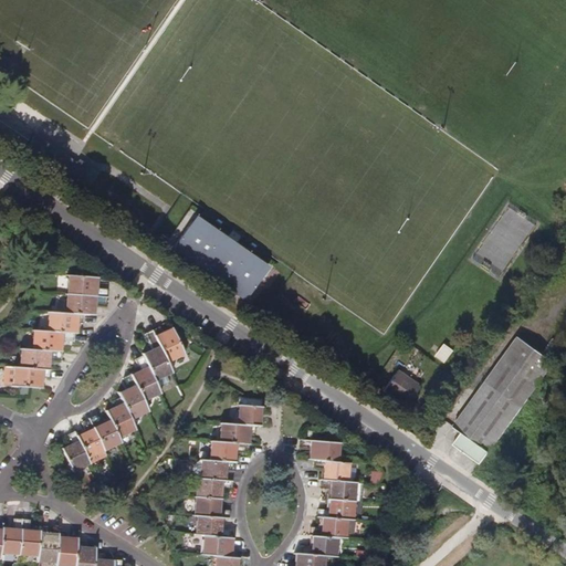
[(77,165),(88,173),(90,170),(79,163),(77,165)]
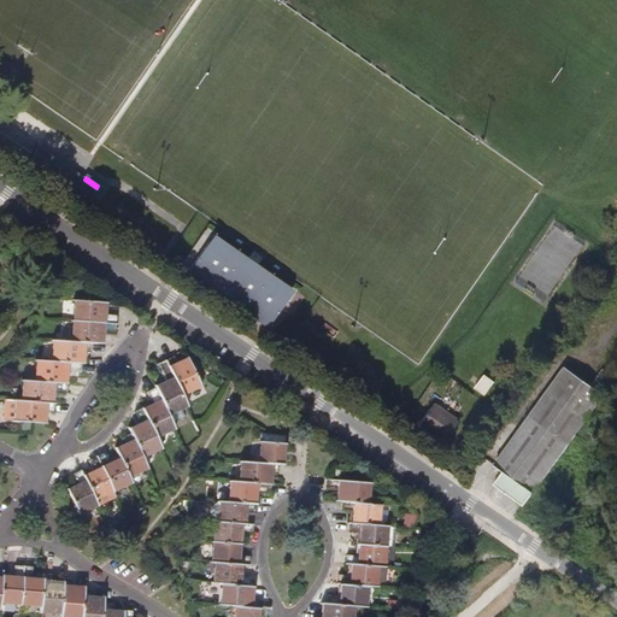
[(86,204),(87,204),(94,209),(106,192),(98,186),(97,188),(86,204)]
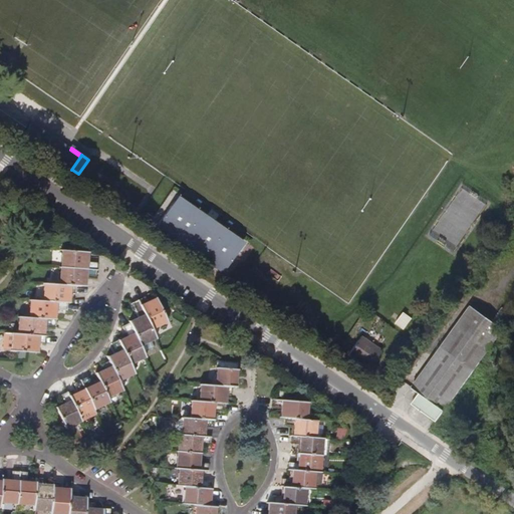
[(462,219),(473,224),(485,199),(462,189),(459,195),(471,201),(462,219)]
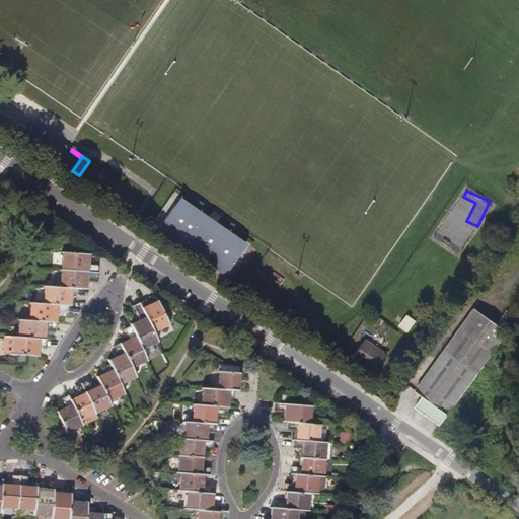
[(172,209),(158,229),(226,276),(240,254),(172,209)]
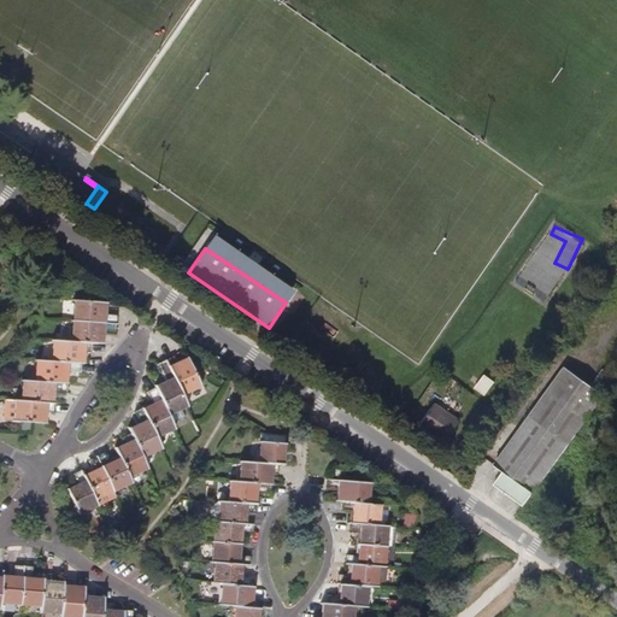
[(104,313),(104,301),(84,300),(75,300),(74,321),(116,323),(117,315),(104,313)]
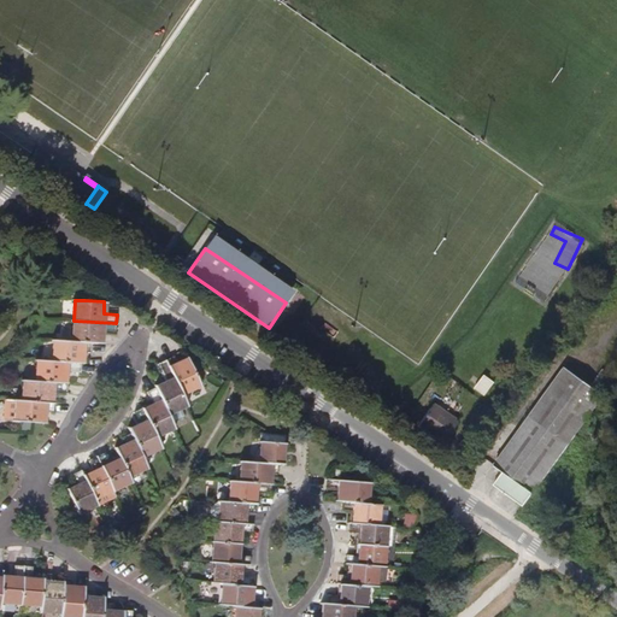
[(116,331),(116,323),(74,321),(72,341),(82,342),(89,342),(90,342),(94,342),(95,342),(101,344),(103,331),(115,331),(116,331)]
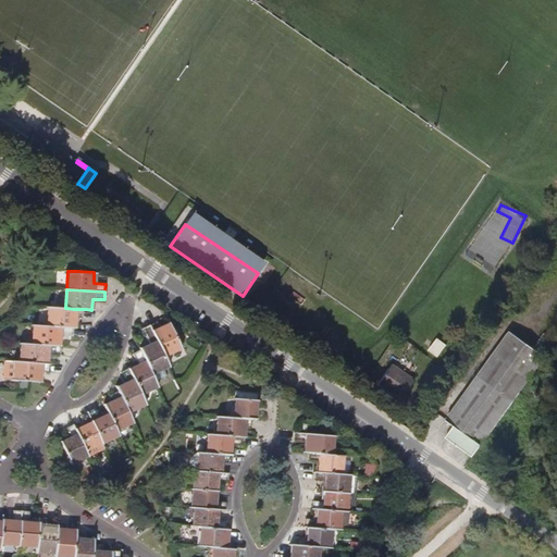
[(49,307),(47,325),(66,327),(73,327),(74,317),(79,317),(81,309),(74,309),(65,308),(49,307)]
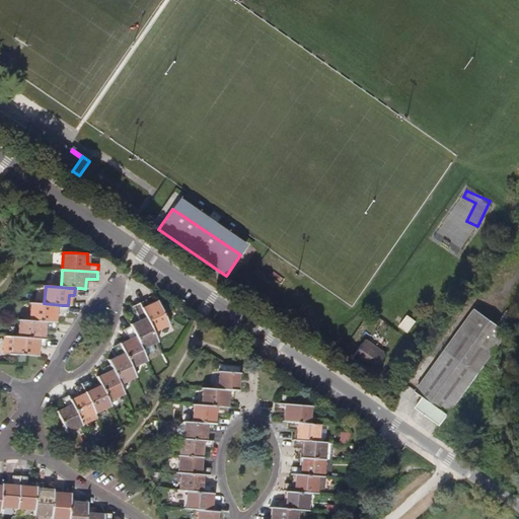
[(417,408),(442,426),(497,350),(518,317),(518,307),(493,289),(419,392),(425,396),(417,408)]
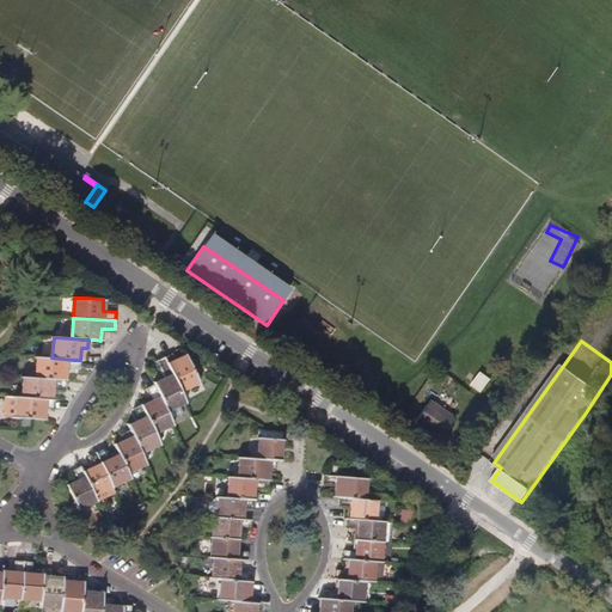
[(199,381),(194,371),(187,356),(176,361),(172,353),(164,357),(181,391),(199,381)]
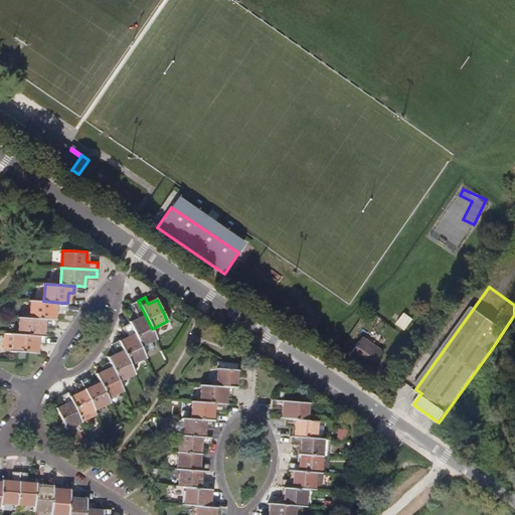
[(61,310),(61,303),(43,301),(31,300),(30,318),(54,320),(54,310),(61,310)]
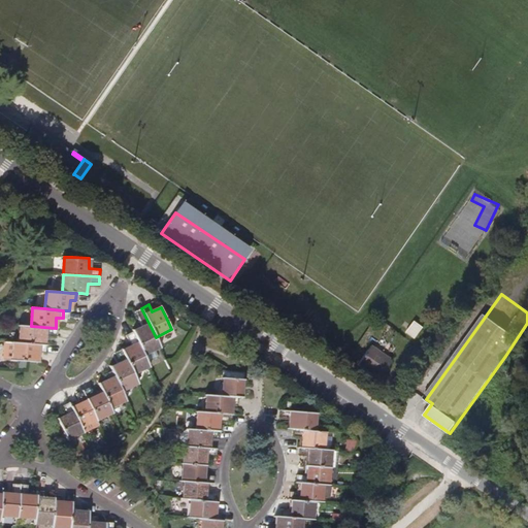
[(156,348),(160,347),(156,337),(141,308),(134,311),(141,327),(133,331),(147,361),(160,355),(156,348)]
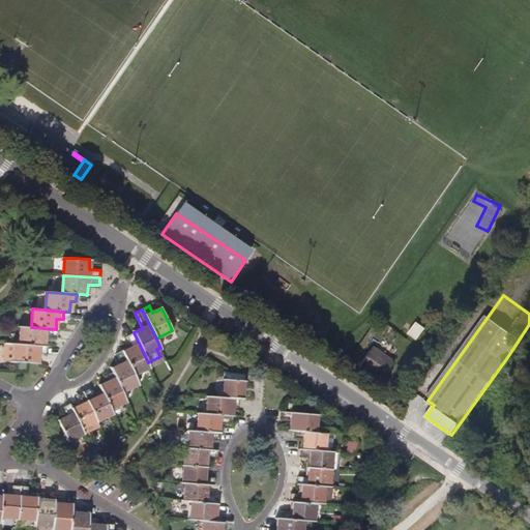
[(20,326),(19,344),(43,346),(45,336),(57,337),(57,329),(56,329),(31,327),(20,326)]
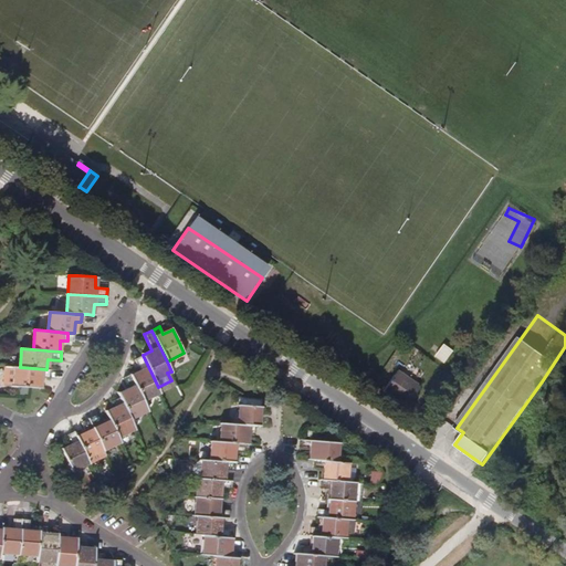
[(143,400),(160,392),(158,387),(143,355),(135,358),(140,371),(132,376),(143,400)]
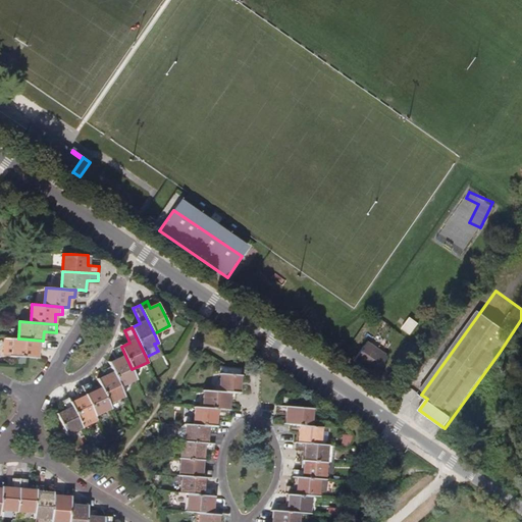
[(45,348),(45,342),(43,341),(18,338),(13,338),(12,356),(21,357),(37,358),(38,348),(45,348)]
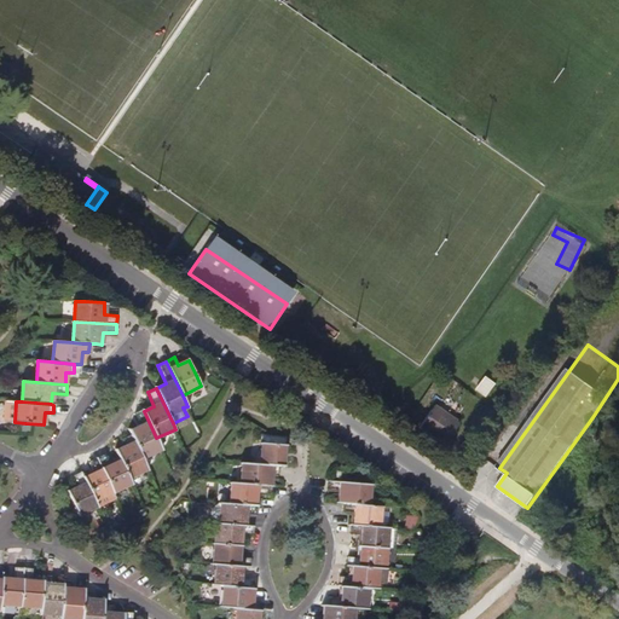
[(462,423),(437,408),(421,429),(446,446),(462,423)]
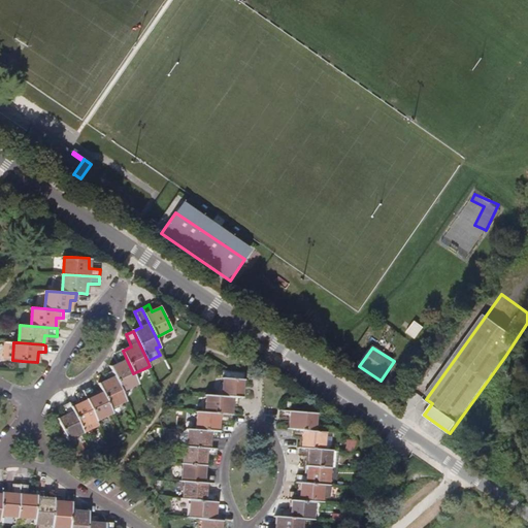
[(122,390),(138,383),(133,373),(123,351),(122,350),(116,353),(116,354),(120,363),(110,368),(112,371),(122,390)]
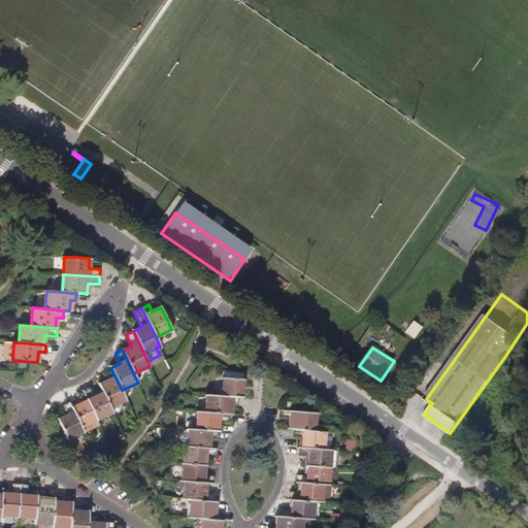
[(241,397),(243,371),(228,370),(225,370),(222,395),(238,397),(241,397)]
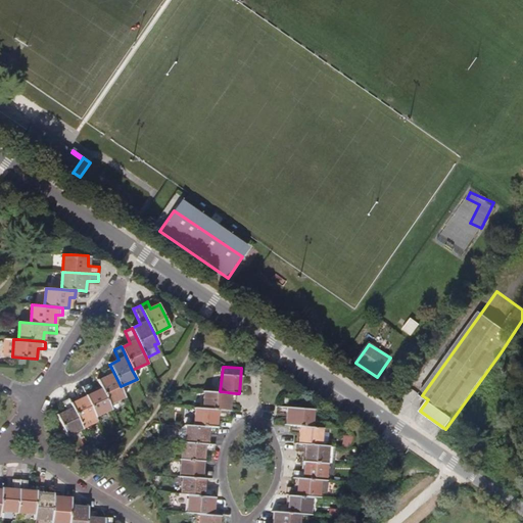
[(108,376),(98,381),(101,389),(108,403),(125,395),(121,386),(111,368),(105,371),(108,376)]
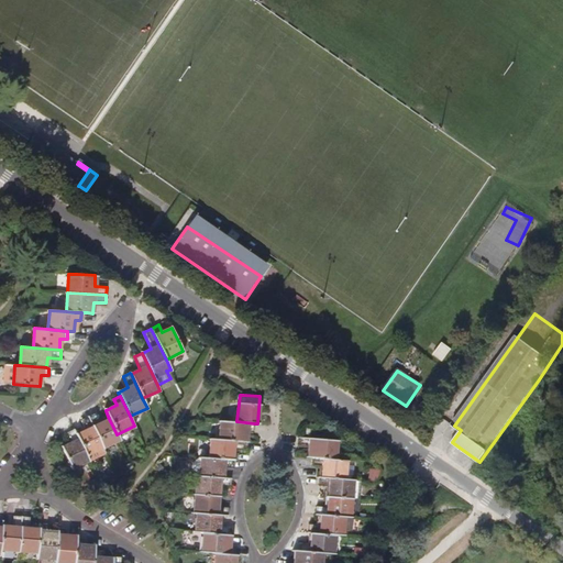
[(102,448),(119,440),(117,434),(109,419),(100,422),(96,412),(88,417),(102,448)]
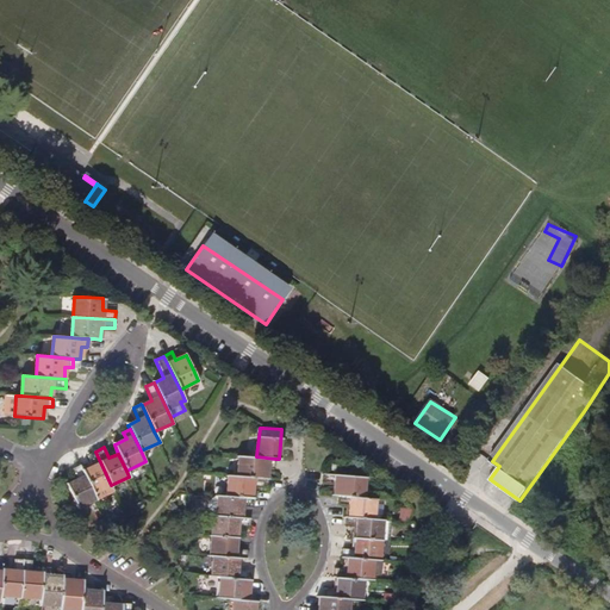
[(93,466),(82,471),(95,498),(97,499),(114,491),(111,485),(95,452),(88,454),(93,466)]
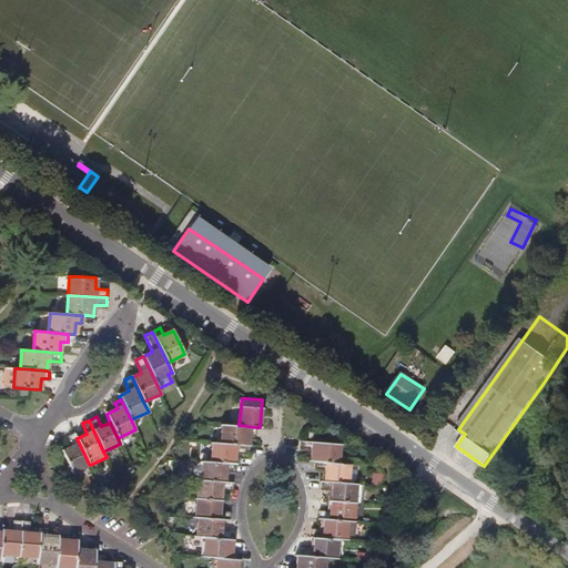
[(222,424),(221,444),(247,446),(249,435),(256,435),(256,427),(239,425),(222,424)]
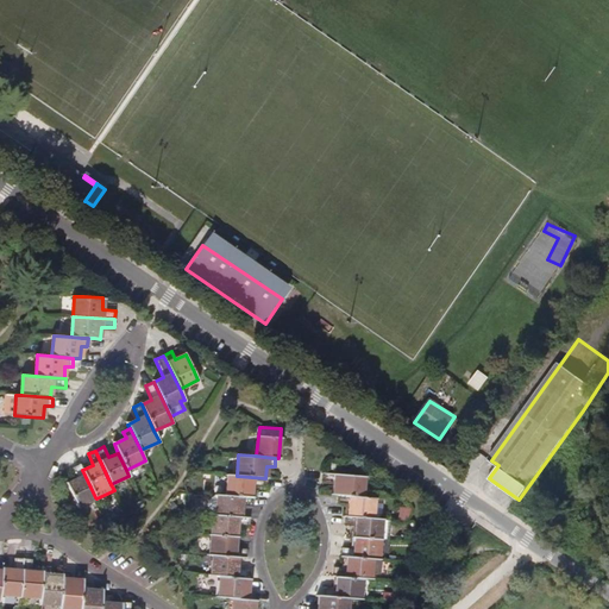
[(76,507),(95,497),(82,470),(80,464),(71,468),(77,478),(66,484),(73,498),(76,507)]
